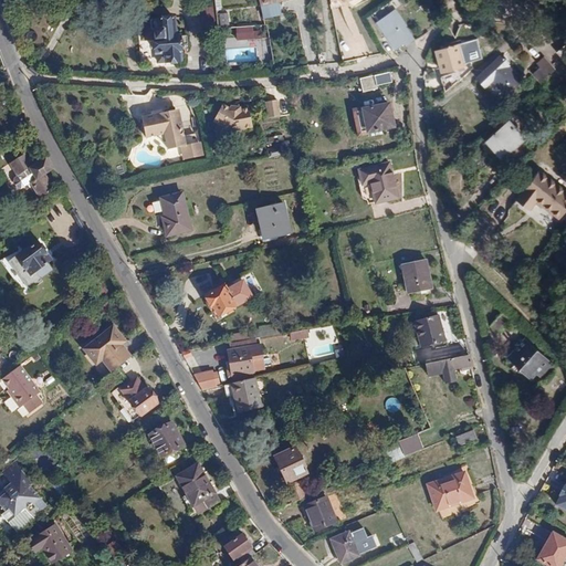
[(413,40),(395,11),(377,23),(395,49),(404,42),(406,45),(413,40)]
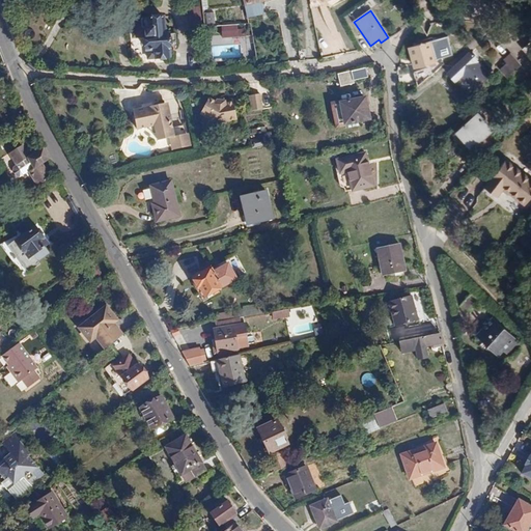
[(207,23),(215,24),(216,14),(208,14),(207,23)]
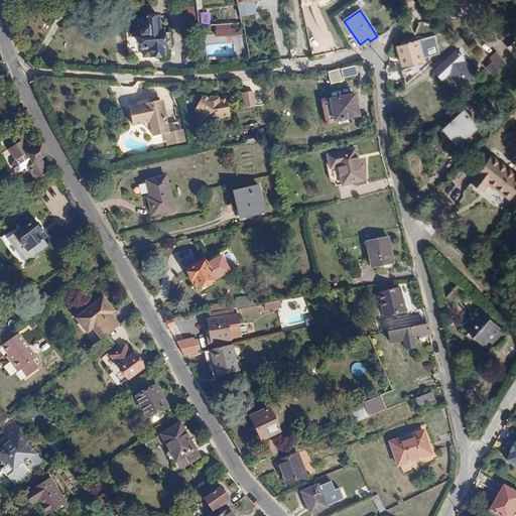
[(130,14),(130,53),(139,53),(139,45),(145,45),(145,53),(160,53),(160,45),(161,40),(169,40),(169,29),(158,29),(158,14),(130,14)]
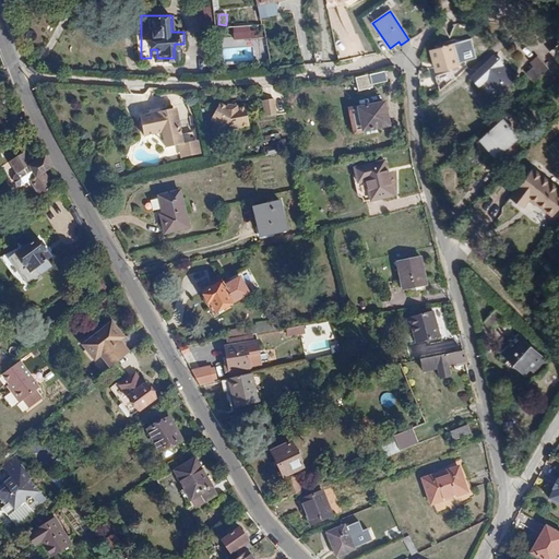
[(235,40),(259,39),(258,26),(234,26),(235,40)]
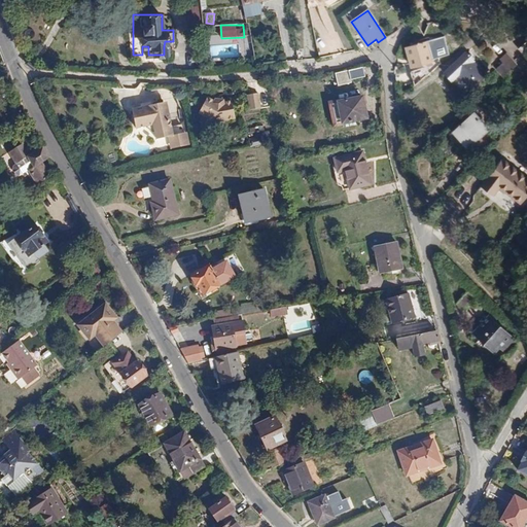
[(426,42),(413,45),(416,56),(409,58),(411,68),(427,65),(426,63),(431,62),(426,42)]
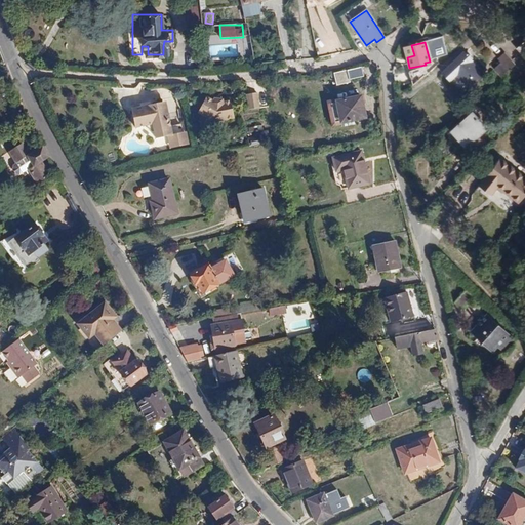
[(414,55),(411,45),(405,47),(407,57),(414,55)]
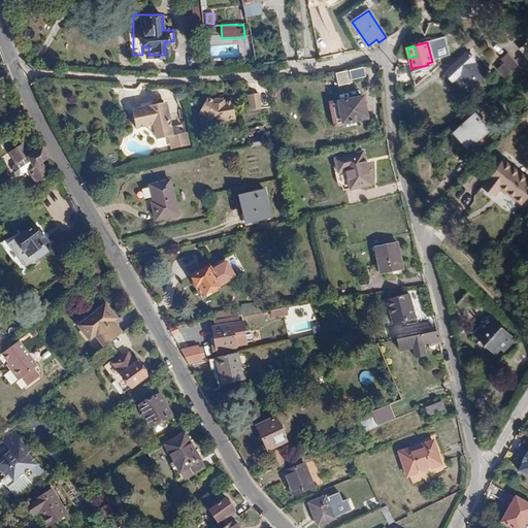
[(507,52),(500,59),(503,63),(496,69),(504,77),(519,64),(507,52)]
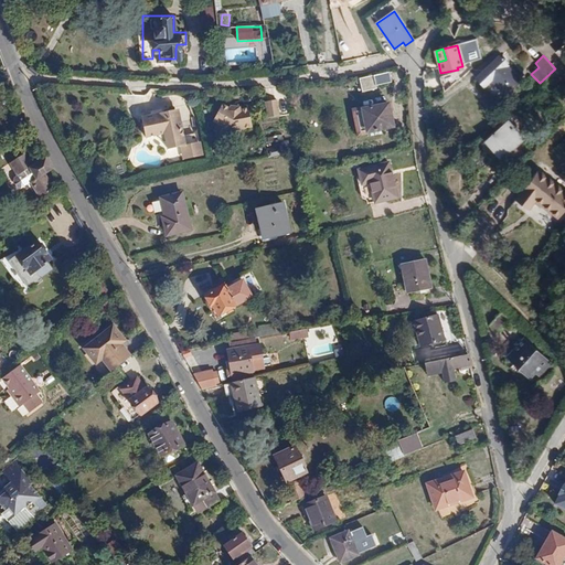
[(491,82),(502,94),(519,81),(500,60),(477,80),(483,88),(487,86),(491,82)]
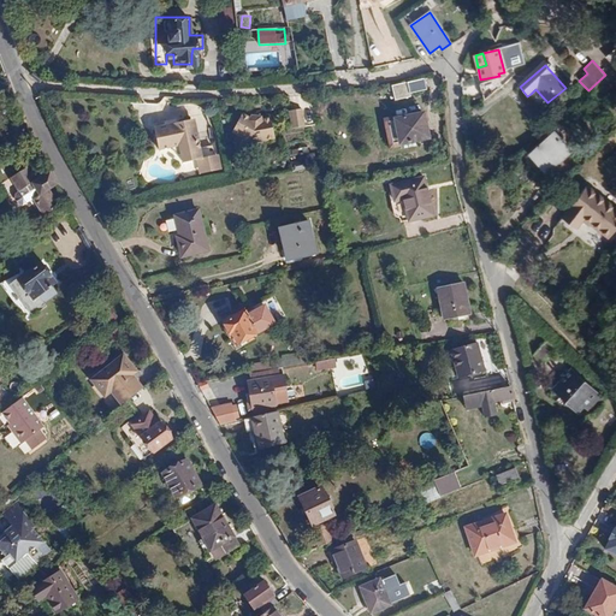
[(424,78),(391,88),(394,100),(426,90),(424,78)]
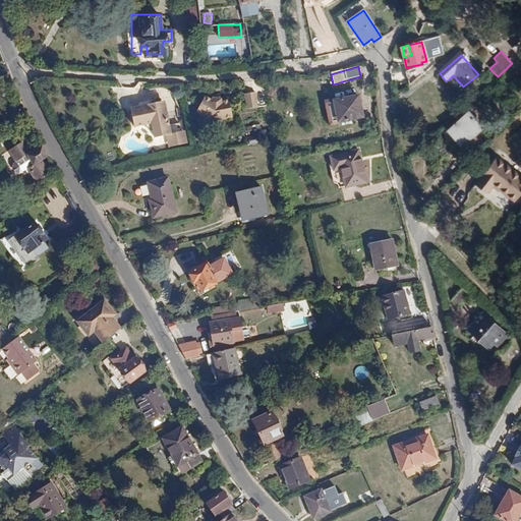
[(406,70),(410,85),(422,74),(420,66),(406,70)]
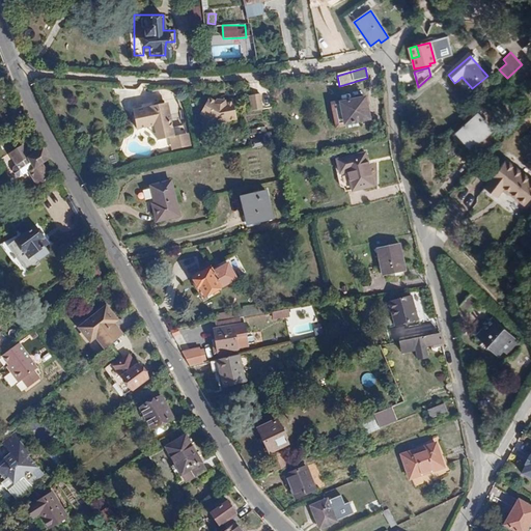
[(467,92),(472,88),(462,77),(457,81),(467,92)]
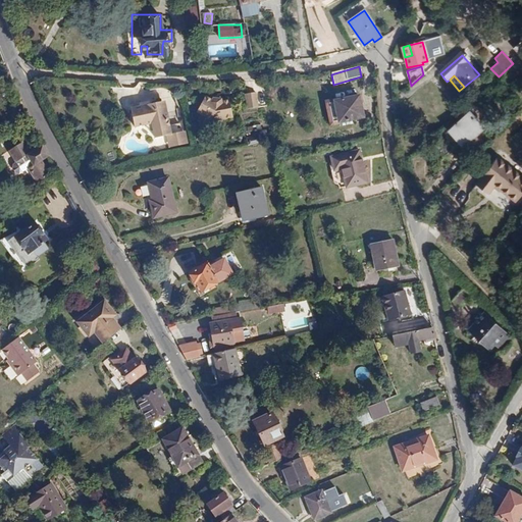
[(249,107),(259,107),(257,92),(247,93),(249,107)]
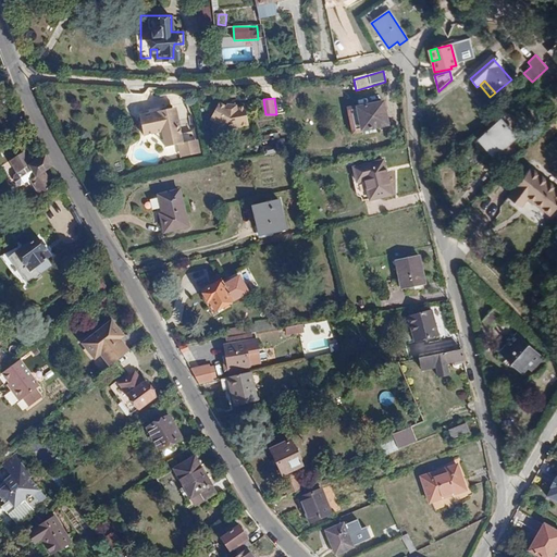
[(227,107),(221,102),(211,119),(230,128),(250,125),(246,107),(238,108),(237,106),(229,104),(227,107)]
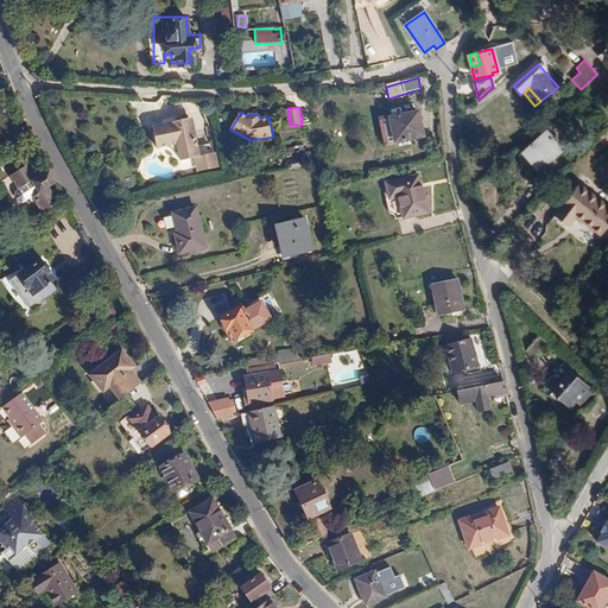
[(419,112),(391,118),(396,141),(424,135),(419,112)]
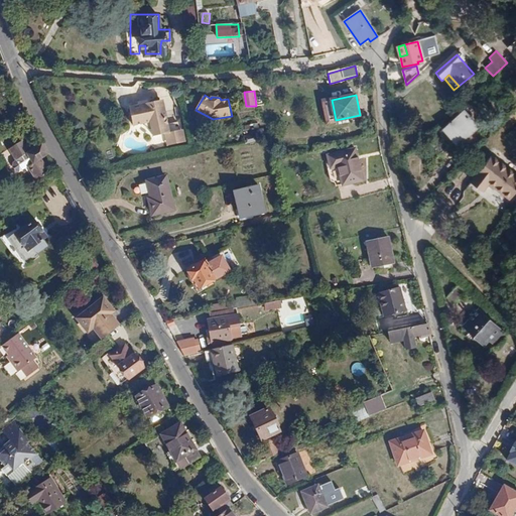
[(170,132),(168,123),(165,111),(163,111),(160,100),(130,107),(134,125),(145,123),(145,126),(150,129),(152,128),(154,135),(170,132)]
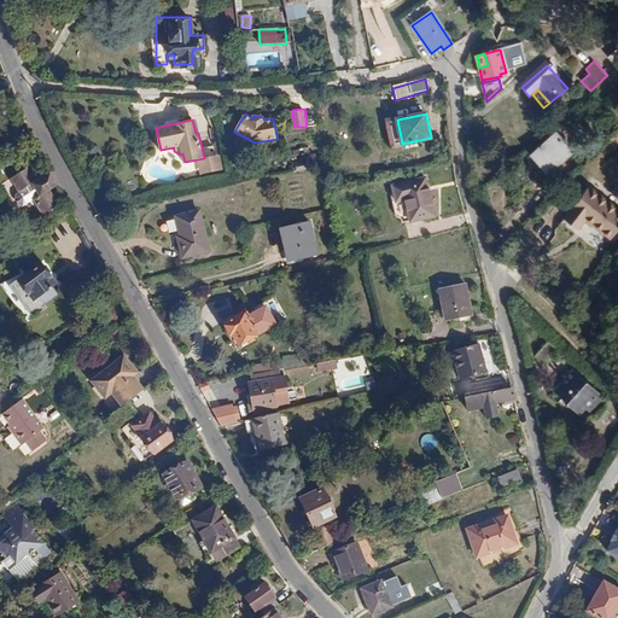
[(558,132),(532,152),(546,169),(572,147),(558,132)]
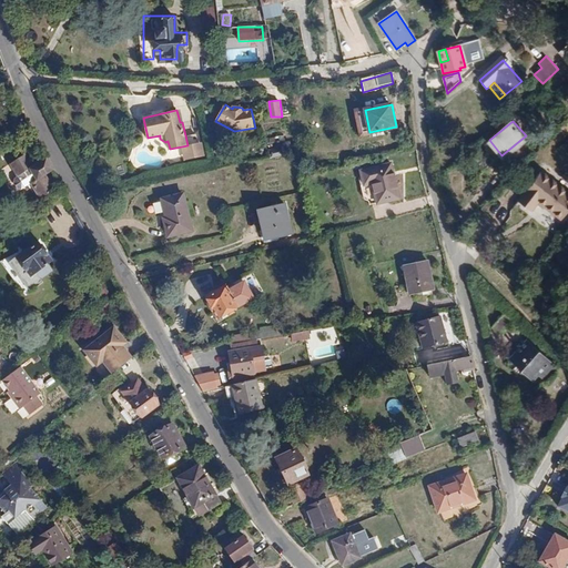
[(196,133),(185,135),(188,145),(200,143),(196,133)]
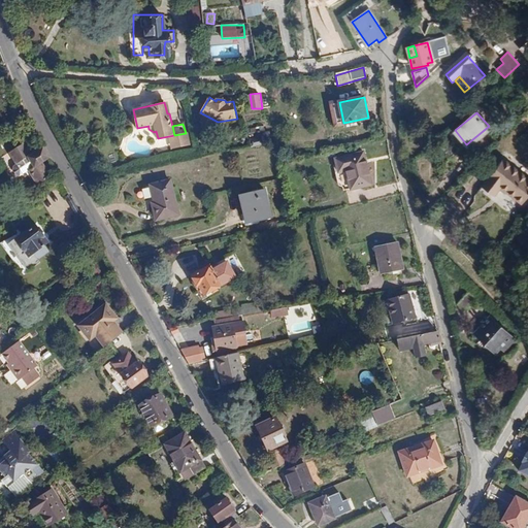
[(40,164),(46,160),(40,150),(30,156),(22,141),(7,151),(14,162),(18,161),(26,156),(33,168),(28,171),(36,185),(48,177),(40,164)]
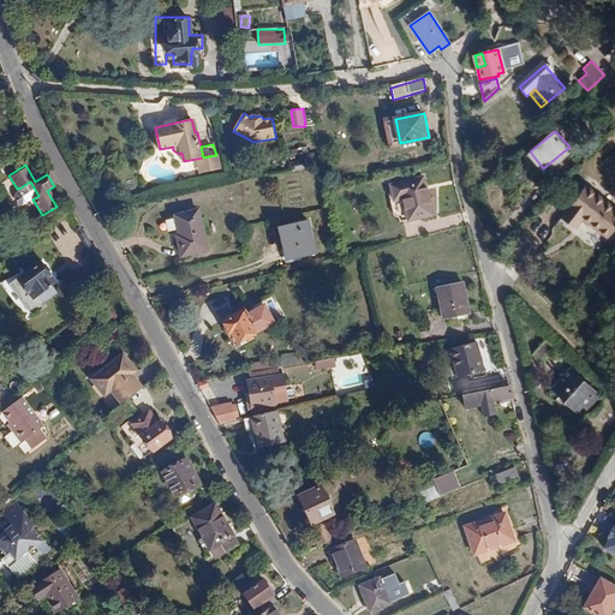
[(54,186),(57,185),(49,172),(47,174),(54,186)]
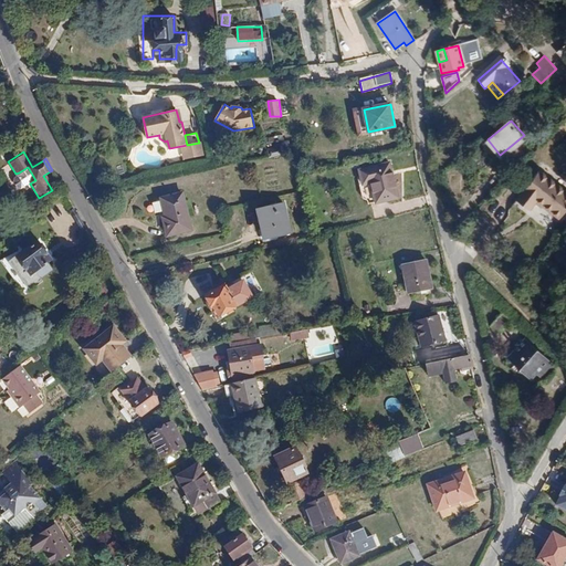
[(387,161),(359,168),(363,182),(370,180),(376,201),(398,196),(392,175),(390,175),(387,161)]
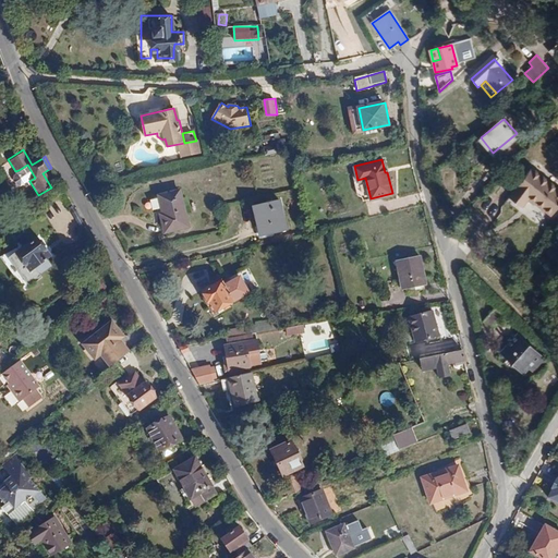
[(26,183),(29,181),(35,178),(27,165),(19,170),(26,183)]
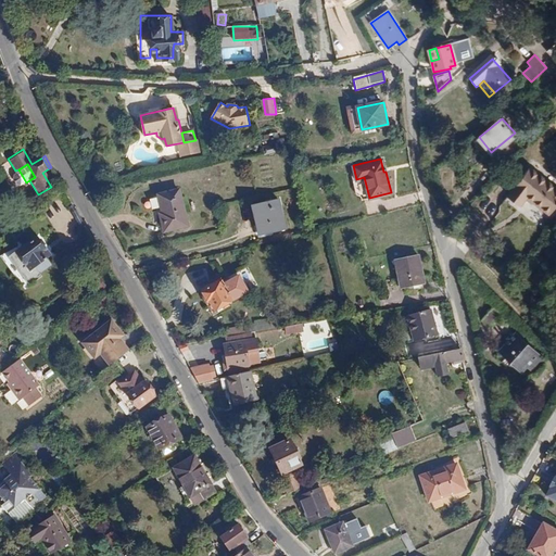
[(531,194),(542,204),(555,186),(555,184),(534,166),(512,193),(523,203),(531,194)]
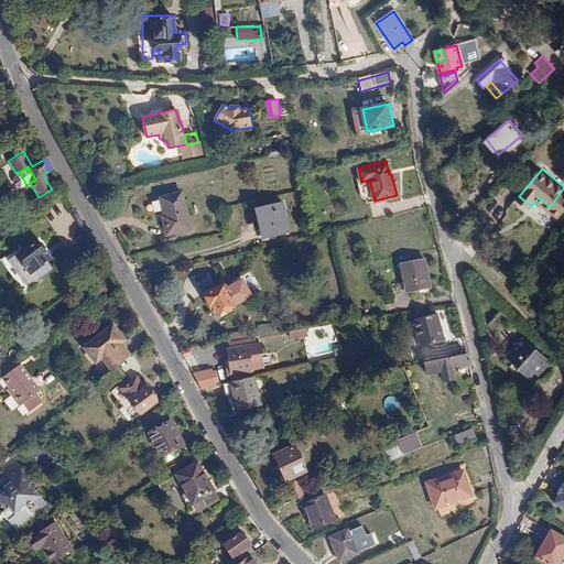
[(563,188),(550,207),(560,215),(563,209),(563,188)]
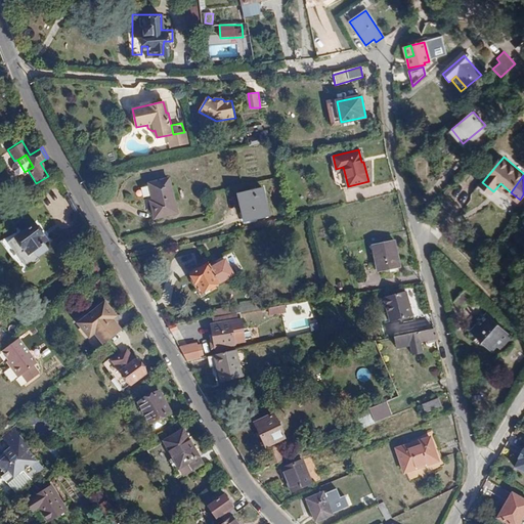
[(150,202),(150,203),(173,199),(168,179),(148,183),(154,201),(150,202)]
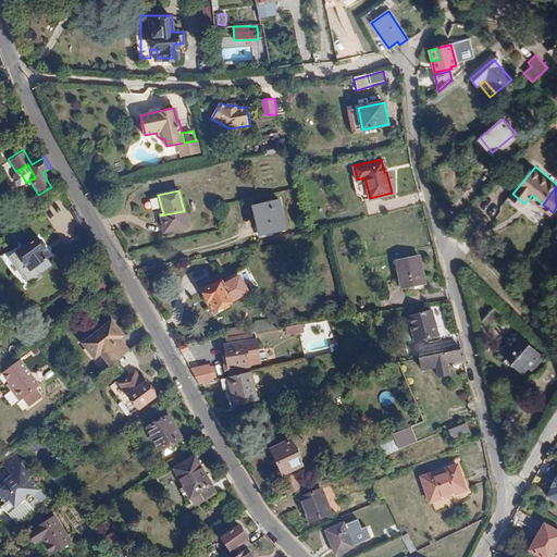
[(279,200),(256,206),(262,234),(285,230),(279,200)]
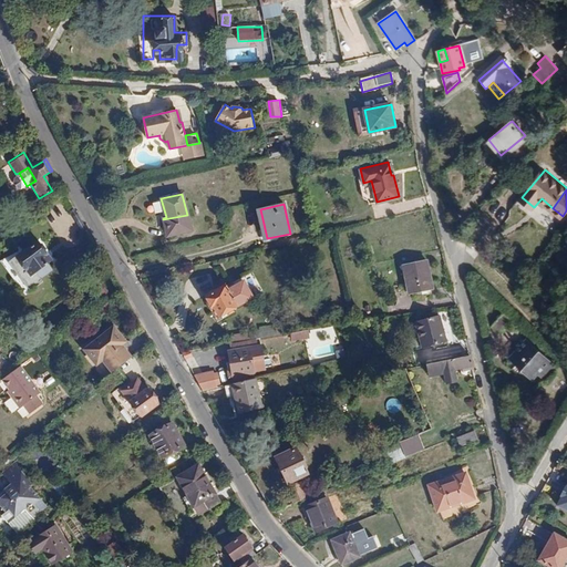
[(187,215),(163,219),(167,236),(191,230),(187,215)]
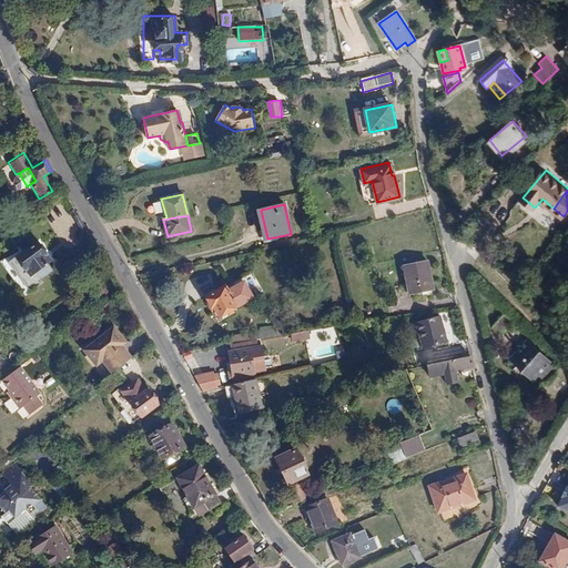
[(54,270),(37,244),(17,257),(18,260),(12,264),(37,298),(47,291),(44,287),(57,279),(51,272),(54,270)]
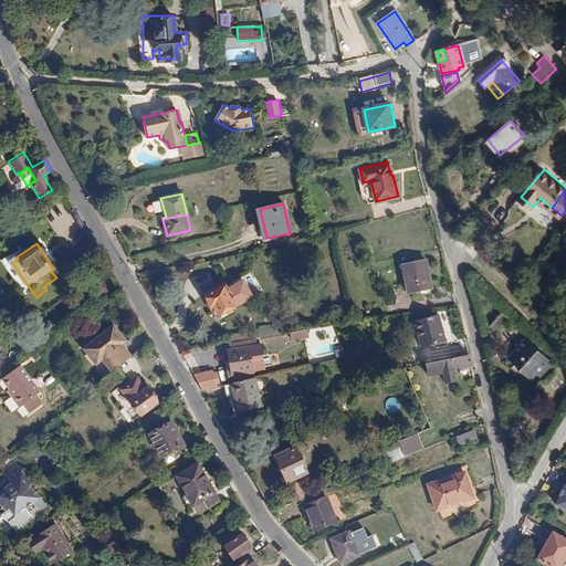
[(425,259),(401,264),(408,294),(431,290),(425,259)]
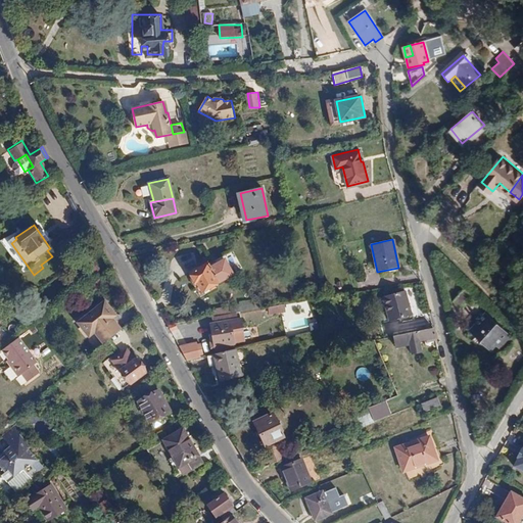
[(207,263),(187,274),(188,276),(186,277),(190,283),(193,284),(197,293),(233,273),(225,258),(209,267),(207,263)]
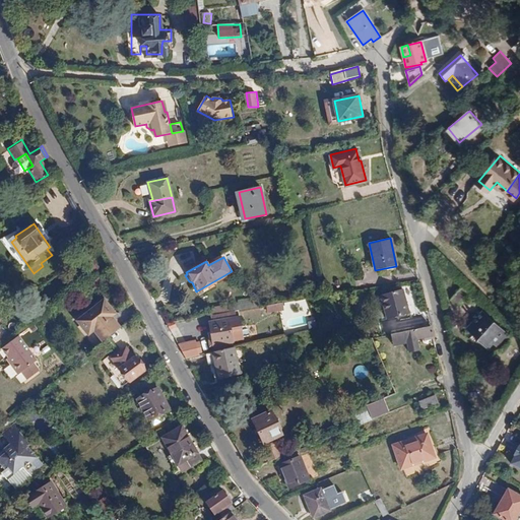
[(70,276),(65,268),(53,277),(59,284),(70,276)]
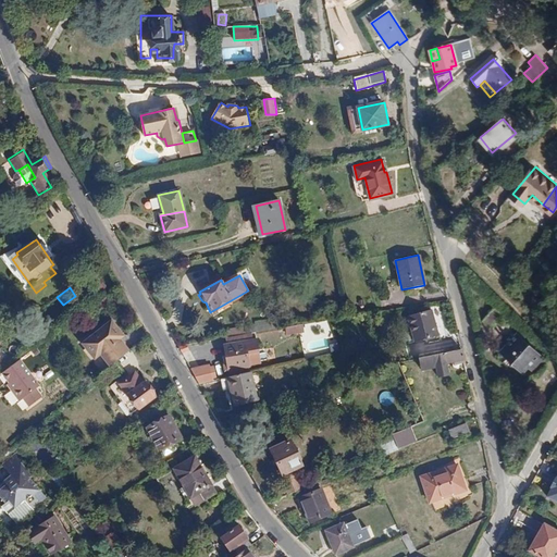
[(435,307),(440,331),(446,330),(442,306),(435,307)]
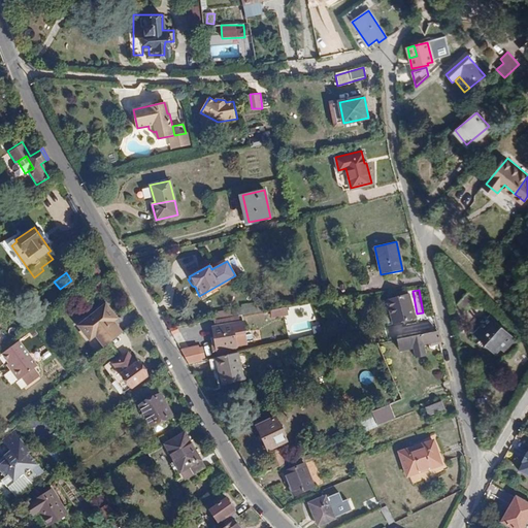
[(409,294),(386,300),(393,326),(417,319),(409,294)]
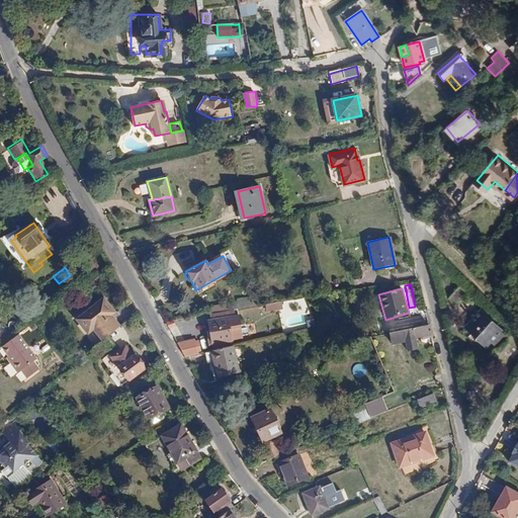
[(457,289),(447,301),(453,308),(464,294),(457,289)]
